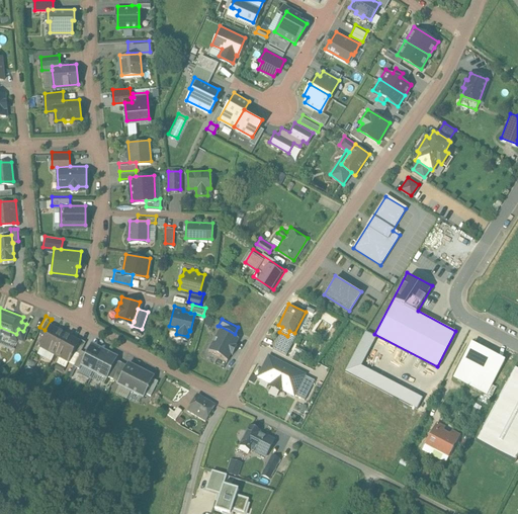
[(51,320),(45,330),(40,338),(55,346),(65,328),(51,320)]
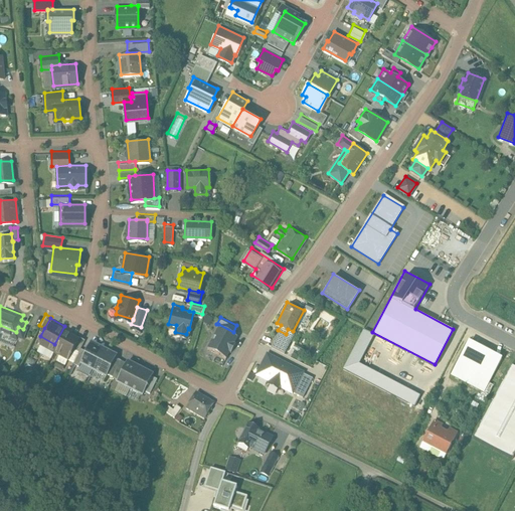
[(218,324),(207,345),(226,355),(229,349),(230,350),(235,341),(233,340),(237,334),(233,332),(218,324)]
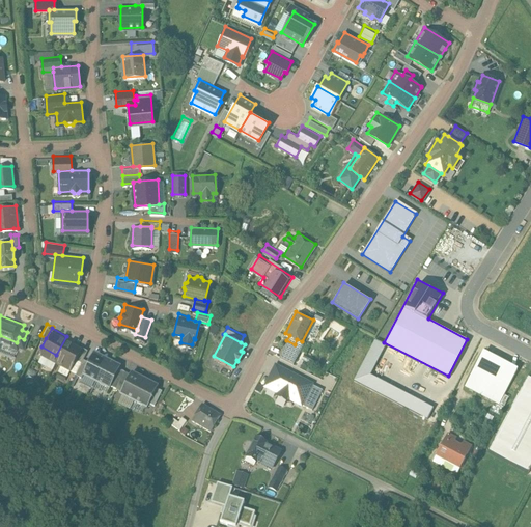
[(66,336),(56,355),(61,358),(58,365),(66,369),(70,364),(76,354),(81,343),(80,343),(66,336)]
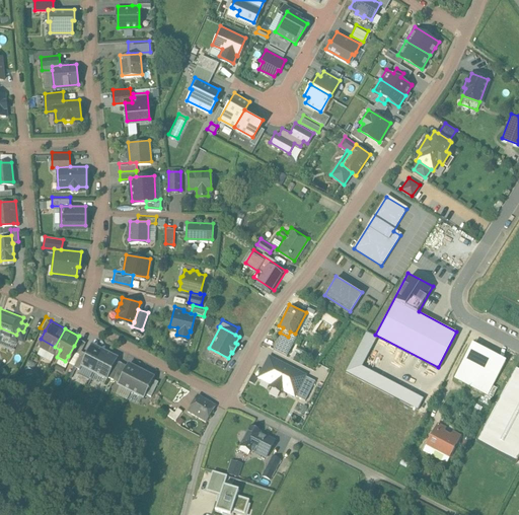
[(288,337),(280,333),(273,346),(286,353),(294,340),(288,337)]
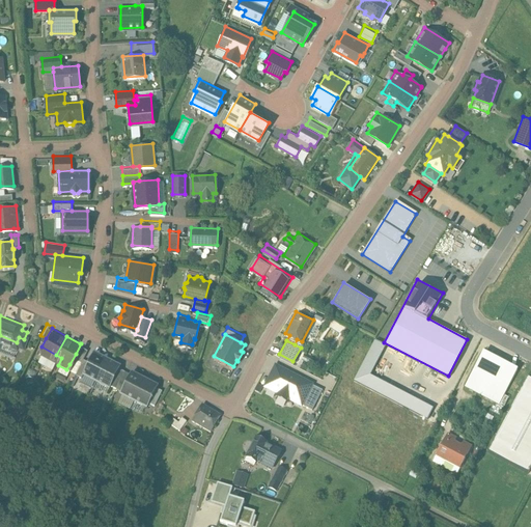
[(87,344),(81,341),(80,343),(81,343),(76,354),(81,357),(87,344)]
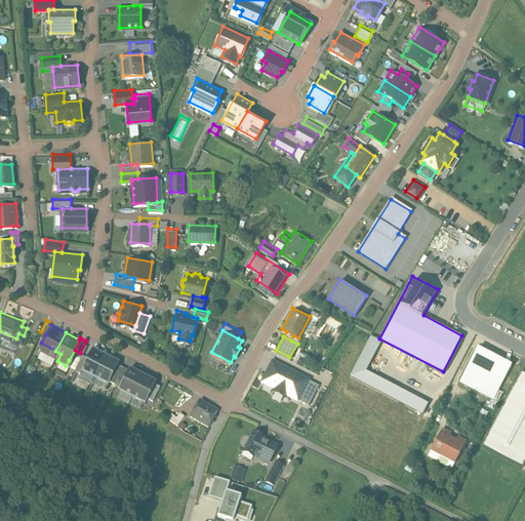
[(106,350),(92,344),(87,352),(82,363),(94,370),(106,350)]
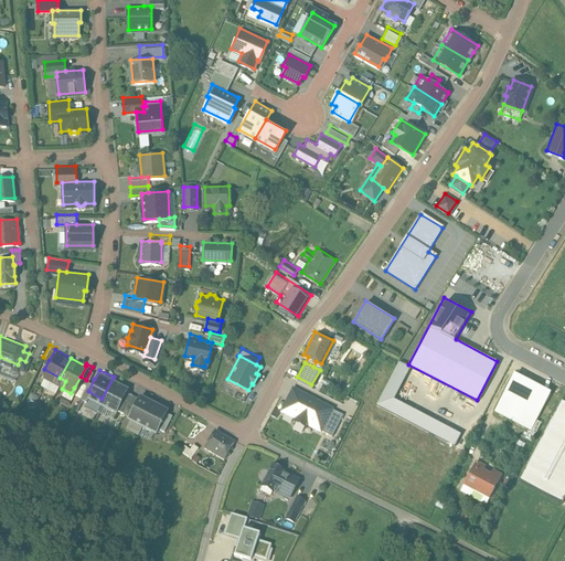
[(550,390),(514,372),(496,408),(532,426),(550,390)]
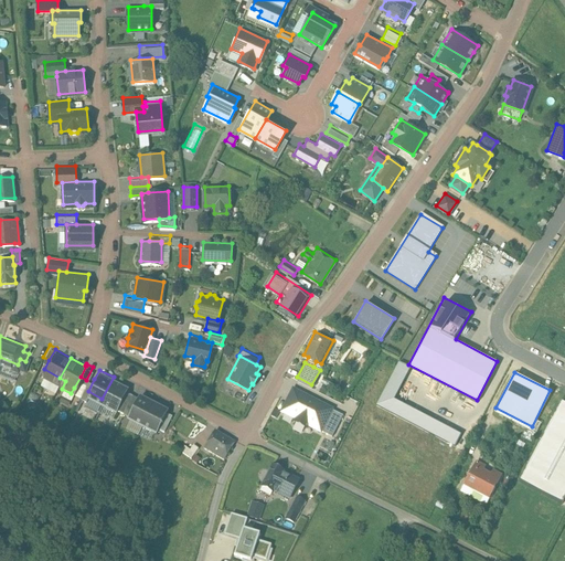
[(88,377),(81,392),(86,395),(88,391),(94,379),(88,377)]
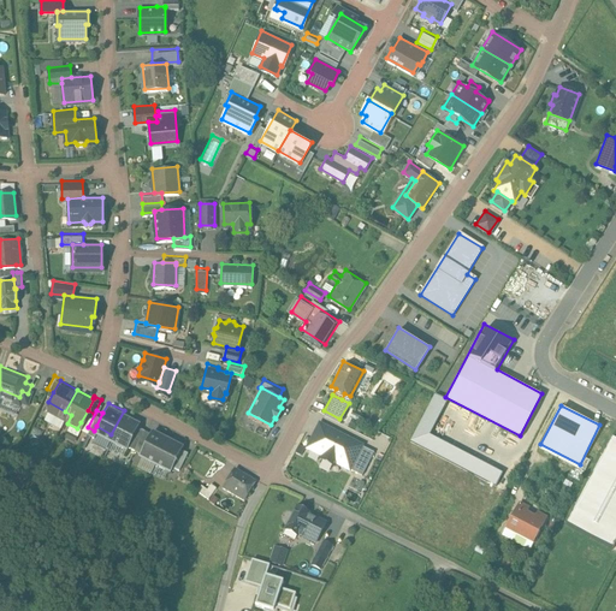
[(138,419),(124,410),(111,434),(126,442),(128,440),(137,421),(138,419)]
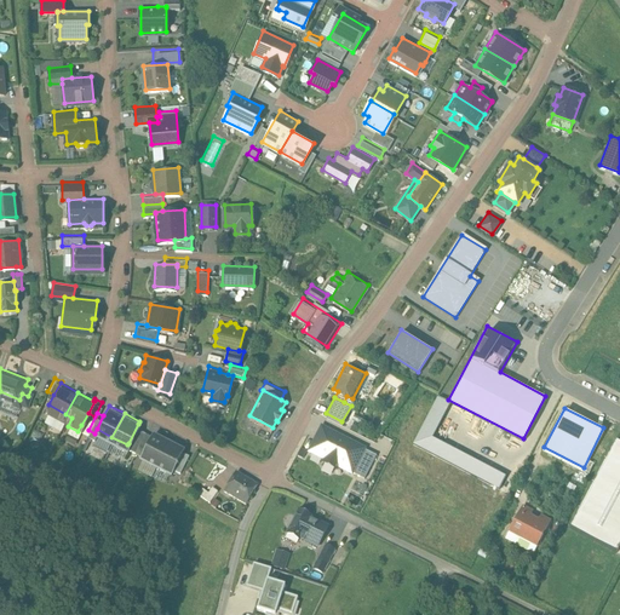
[(138,424),(128,443),(136,446),(139,440),(145,427),(138,424)]
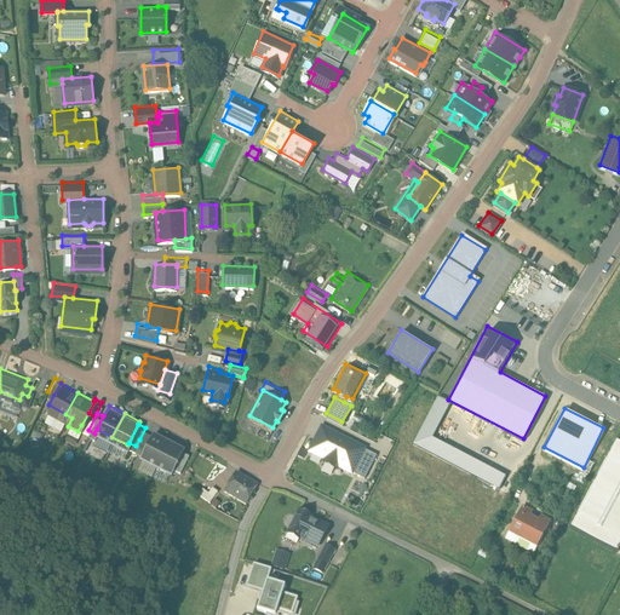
[(322,424),(310,447),(325,455),(323,458),(337,465),(338,461),(351,469),(363,446),(322,424)]
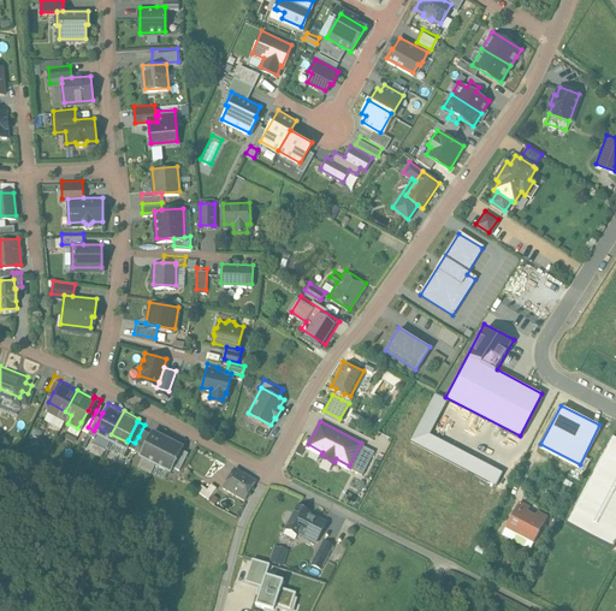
[(150,427),(144,425),(138,437),(144,440),(150,427)]
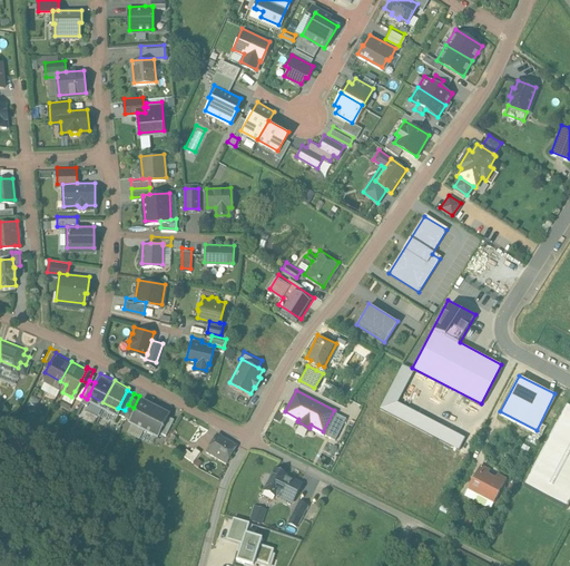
[(155,401),(140,394),(139,396),(134,408),(129,416),(144,423),(155,401)]
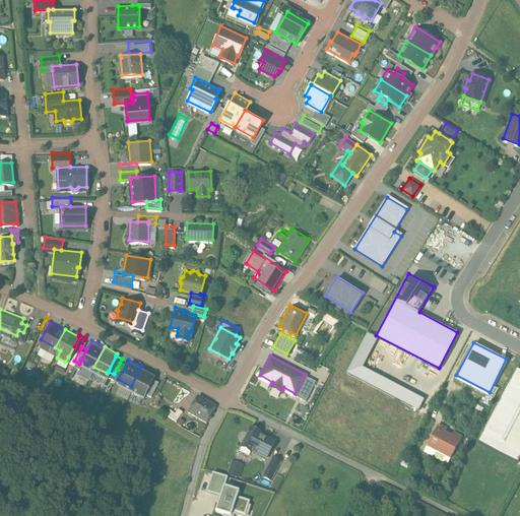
[(154,373),(141,366),(131,386),(143,392),(153,375),(154,373)]
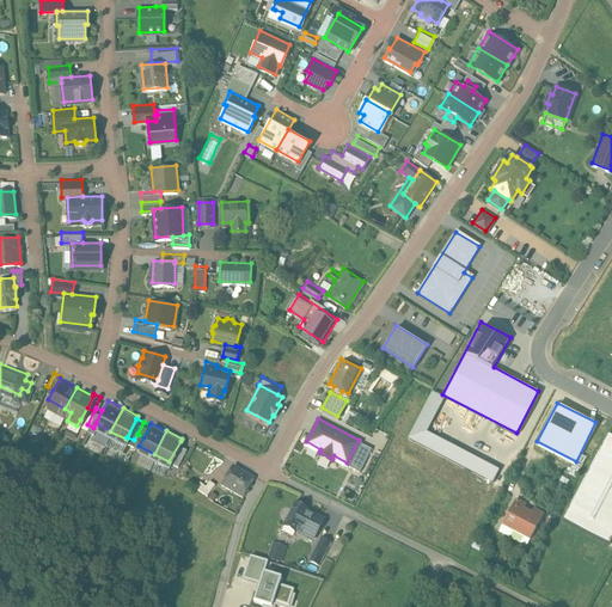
[(611,531),(611,435),(609,434),(564,517),(607,540),(611,531)]
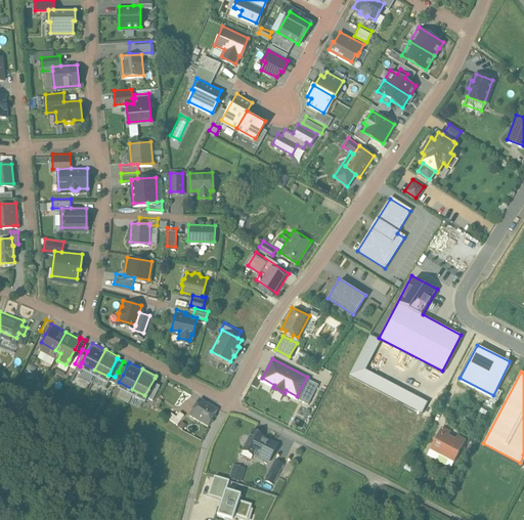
[(307,377),(297,396),(308,402),(318,382),(307,377)]
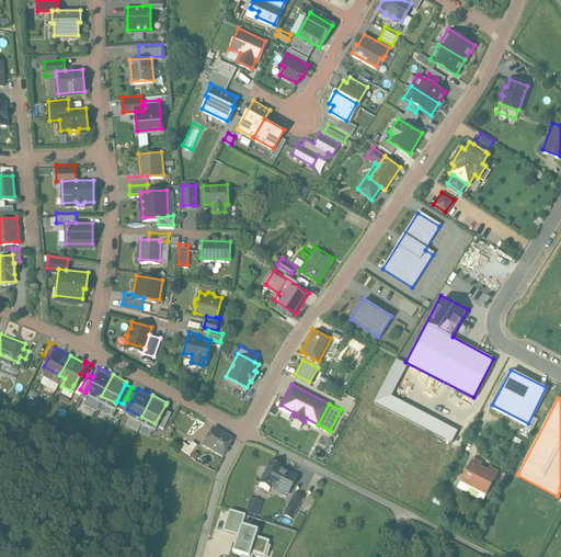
[(165,405),(157,420),(163,422),(171,407),(165,405)]
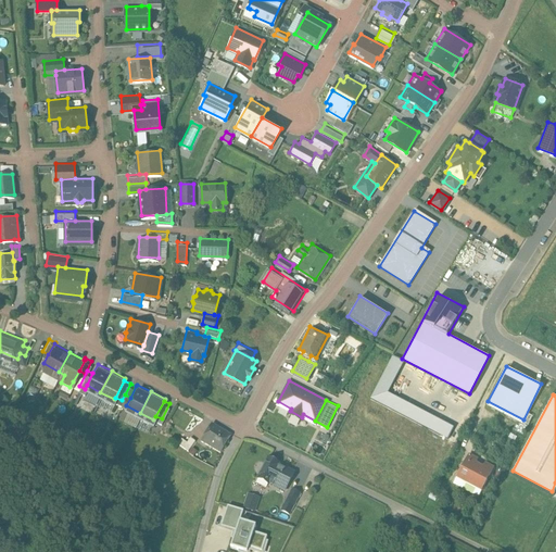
[(231,430),(212,418),(201,436),(220,448),(231,430)]
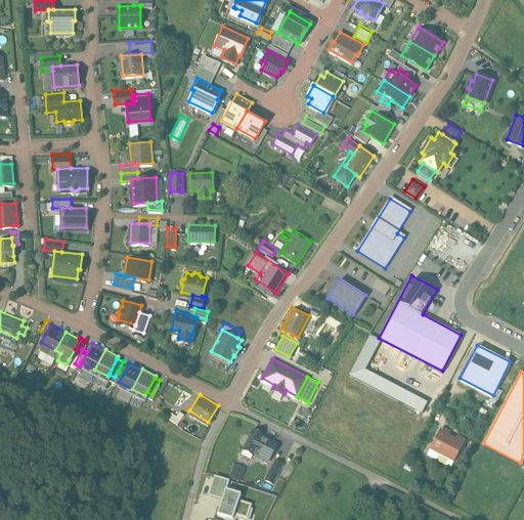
[(176,412),(172,417),(177,420),(184,410),(179,406),(176,412)]
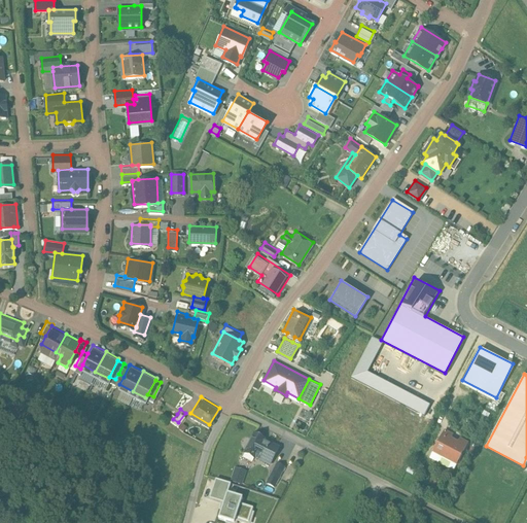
[(177,414),(172,410),(169,415),(173,419),(177,414)]
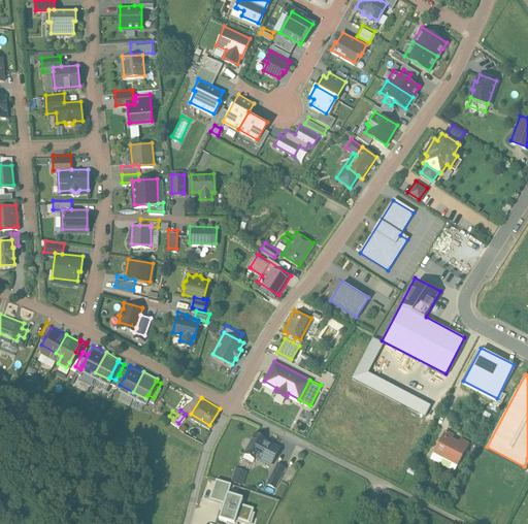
[(454,432),(446,428),(434,450),(443,455),(440,460),(450,465),(453,459),(457,462),(468,440),(460,436),(457,443),(450,439),(454,432)]
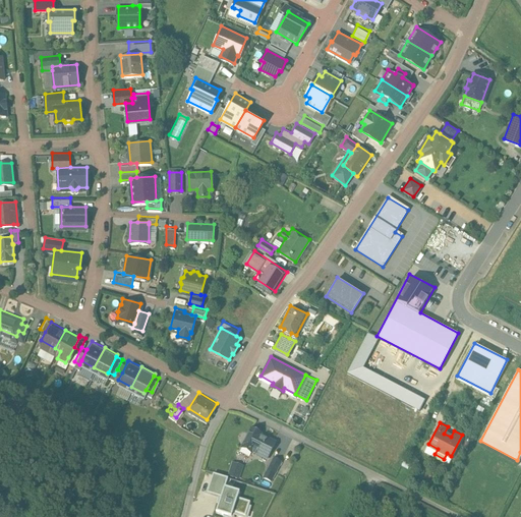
[(261,431),(251,426),(242,444),(251,448),(252,447),(258,451),(267,455),(275,439),(259,432),(261,431)]
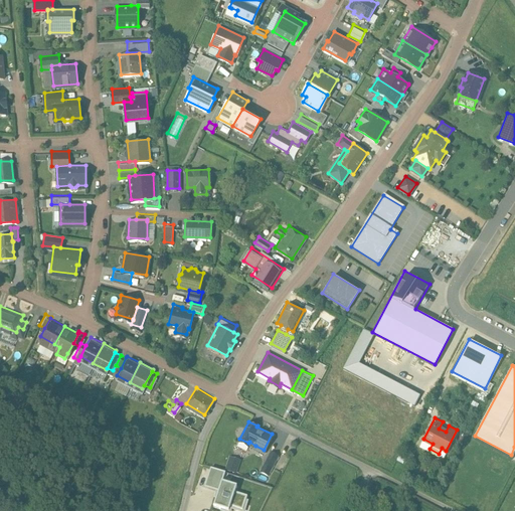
[(264,450),(255,446),(252,452),(260,457),(264,450)]
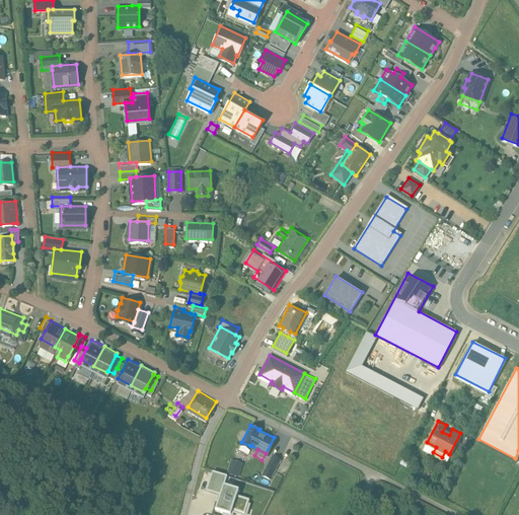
[(274,453),(269,462),(275,466),(280,456),(274,453)]
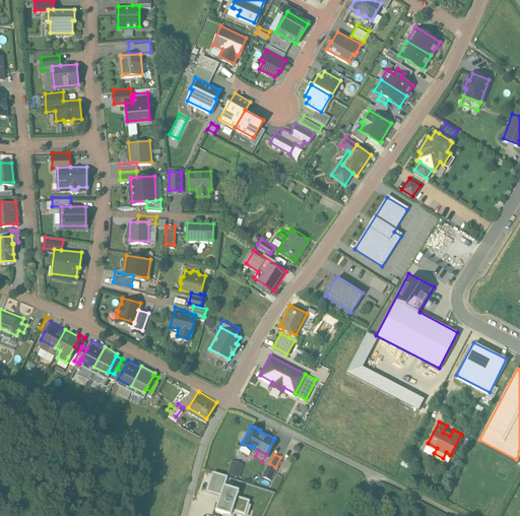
[(232,456),(228,469),(240,472),(243,459),(232,456)]
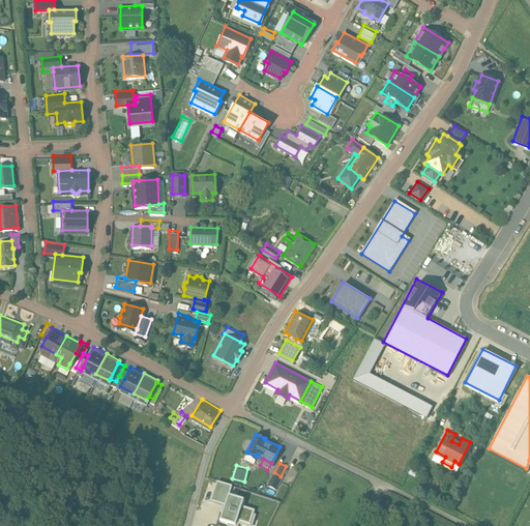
[(274,472),(269,483),(275,486),(281,476),(274,472)]
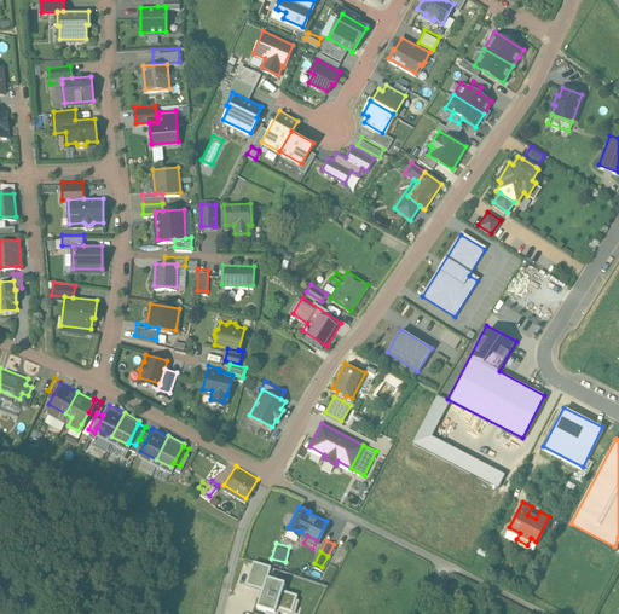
[(271,565),(253,559),(246,579),(264,585),(258,603),(276,610),(278,604),(291,609),(298,594),(283,589),(285,580),(267,574),(271,565)]
